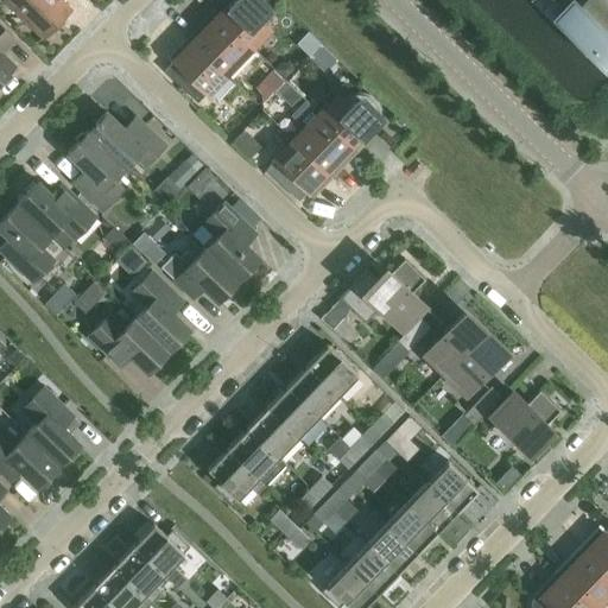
[(5,0),(43,37),(70,10),(59,0),(5,0)]
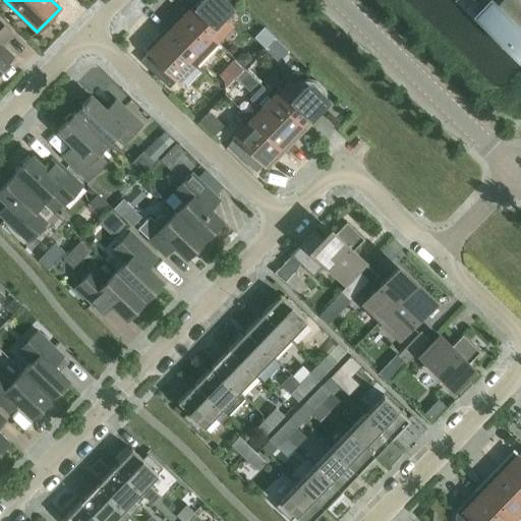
[(191,0),(183,9),(215,40),(230,24),(225,19),(228,13),(230,6),(228,0),(196,0),(194,3),(191,0)]
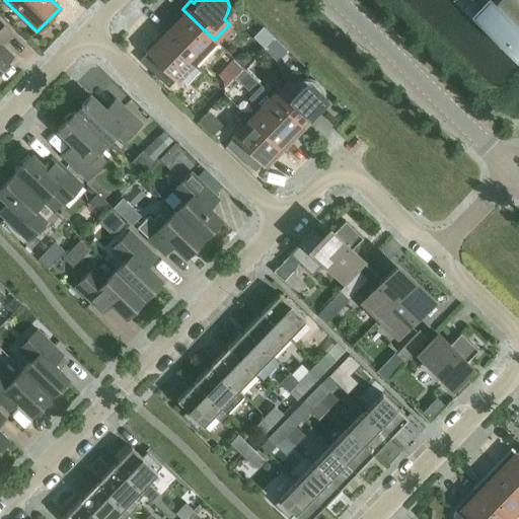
[(494,6),(479,20),(478,21),(489,31),(486,34),(500,48),(503,45),(515,57),(518,52),(518,5),(513,0),(501,0),(495,7),(494,6)]
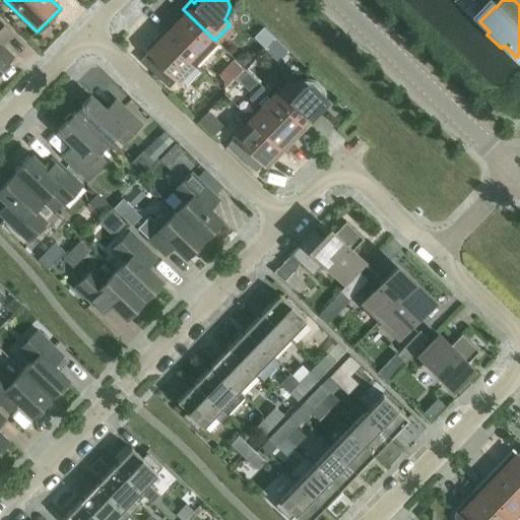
[(214,40),(183,9),(174,17),(177,20),(172,26),(169,23),(159,33),(192,63),(214,40)]
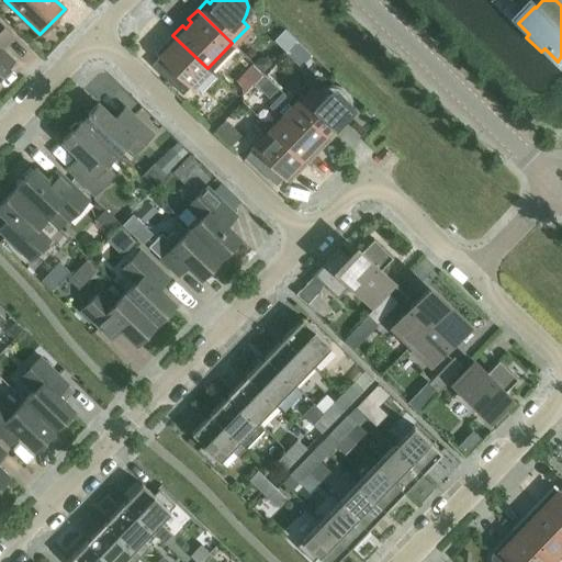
[(0,75),(13,62),(3,52),(3,46),(13,36),(0,22),(0,75)]
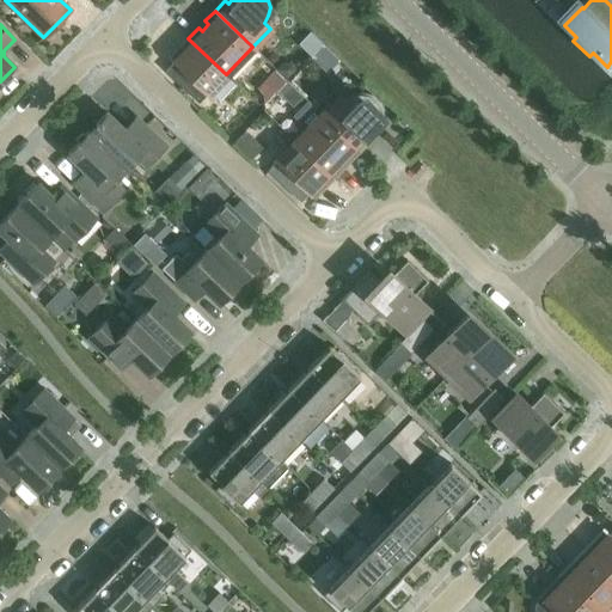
[(226,74),(188,38),(170,57),(175,61),(165,72),(199,103),(226,74)]
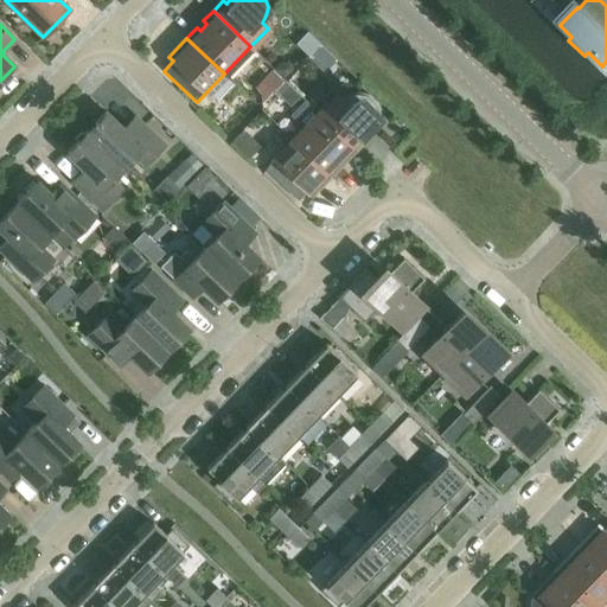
[(319,113),(356,149),(366,139),(363,135),(369,128),(372,132),(377,126),(379,117),(378,109),(375,102),(372,100),(370,98),(364,95),(356,95),(349,96),(343,101),(337,95),(319,113)]
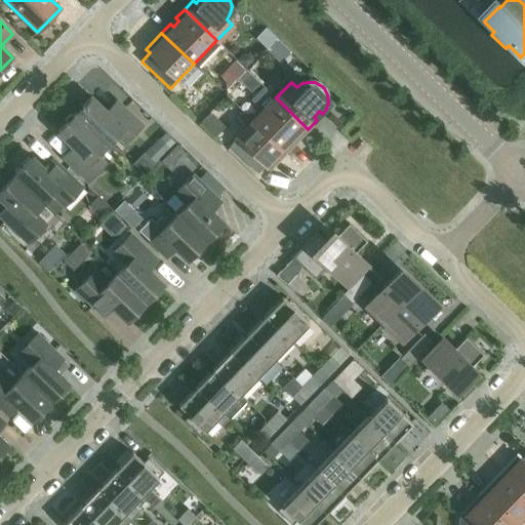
[(91,96),(74,114),(108,146),(118,136),(126,145),(144,126),(116,101),(107,111),(91,96)]
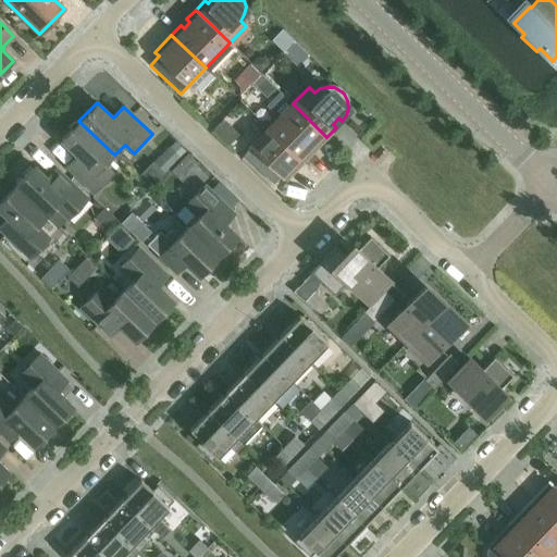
[(326,137),(293,103),(269,130),(302,162),(312,152),(309,149),(314,143),(318,146),(326,137)]
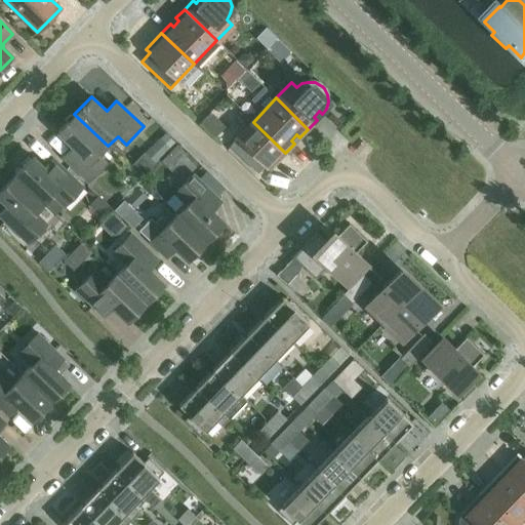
[(108,146),(74,114),(57,131),(72,146),(63,156),(89,183),(106,165),(97,157),(108,146)]
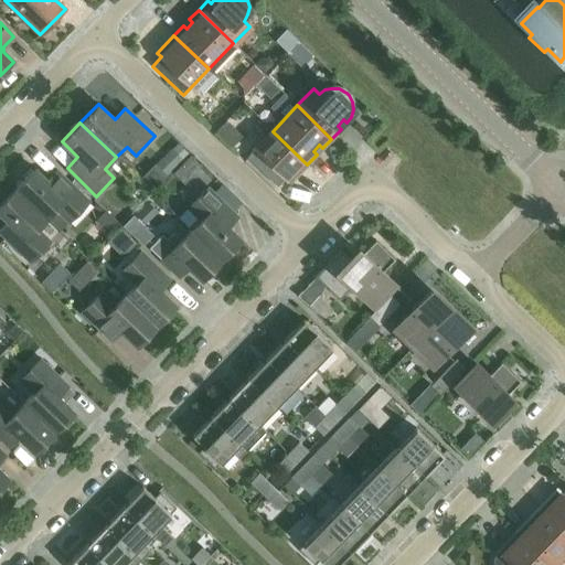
[(307,164),(273,131),(247,157),(277,187),(286,178),(290,181),(307,164)]
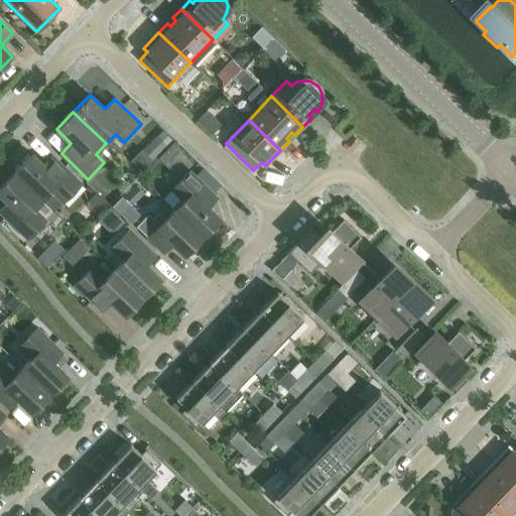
[(158,134),(141,151),(151,162),(168,144),(158,134)]
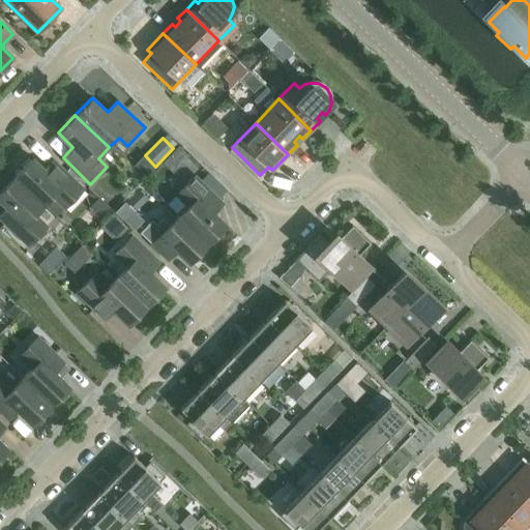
[(53,159),(43,169),(33,158),(15,177),(42,205),(52,196),(64,208),(83,188),(53,159)]
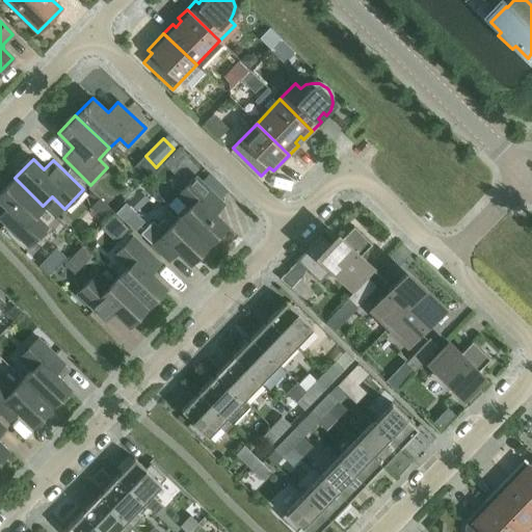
[(177,213),(208,244),(227,224),(214,213),(223,204),(195,177),(177,195),(186,204),(177,213)]
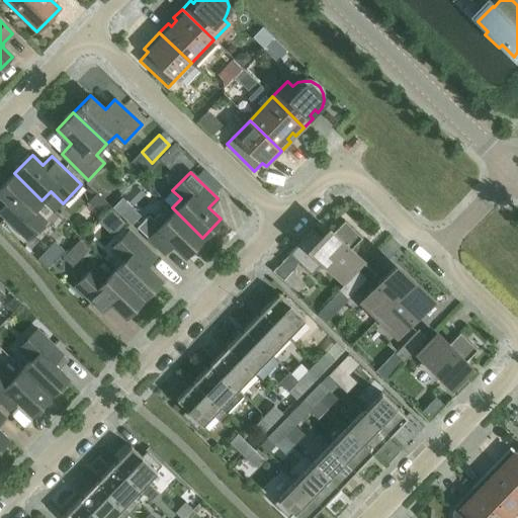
[(41,200),(14,173),(0,187),(0,195),(7,202),(0,208),(0,212),(27,239),(46,221),(33,208),(41,200)]
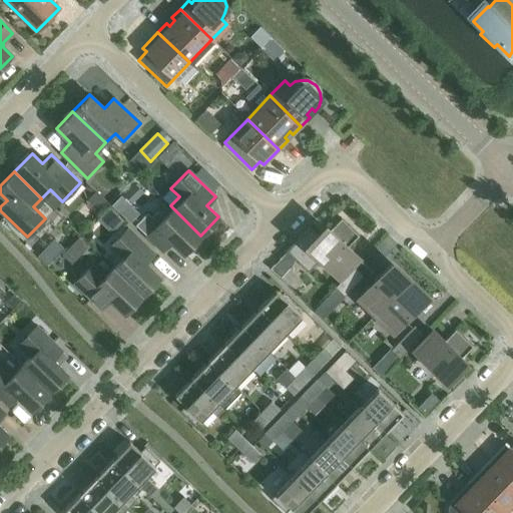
[(85,198),(92,209),(104,201),(98,190),(85,198)]
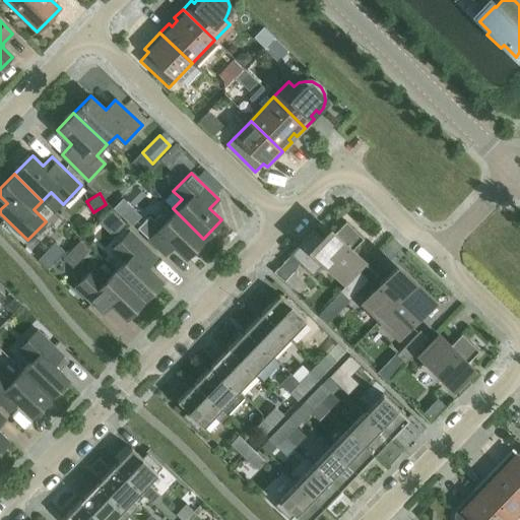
[(203,239),(173,208),(172,209),(175,212),(167,220),(159,213),(153,219),(148,215),(137,228),(165,254),(173,245),(185,257),(203,239)]
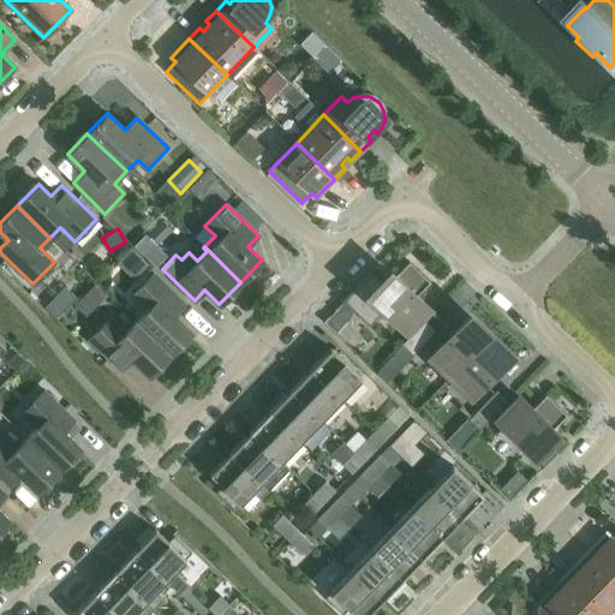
[(370,273),(357,286),(342,302),(369,326),(383,311),(405,332),(428,308),(416,296),(430,282),(408,261),(384,286),(370,273)]
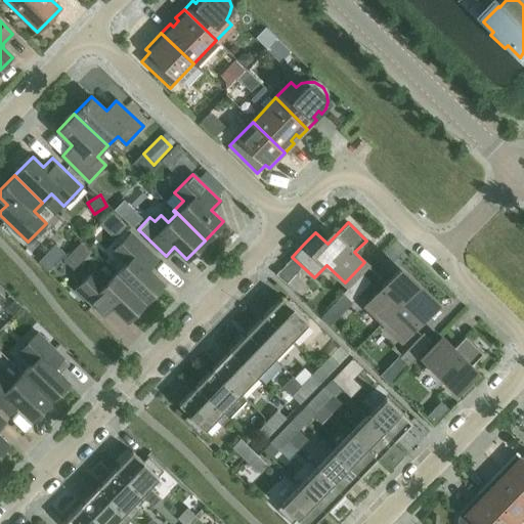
[(158,259),(150,253),(130,232),(113,251),(125,263),(116,273),(145,302),(164,282),(148,268),(158,259)]
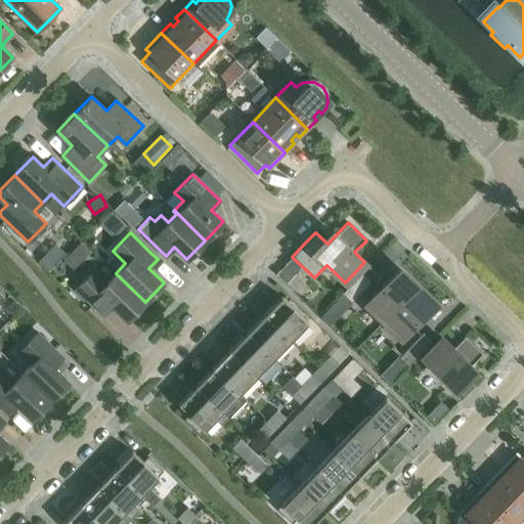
[(49,256),(41,264),(49,271),(56,263),(49,256)]
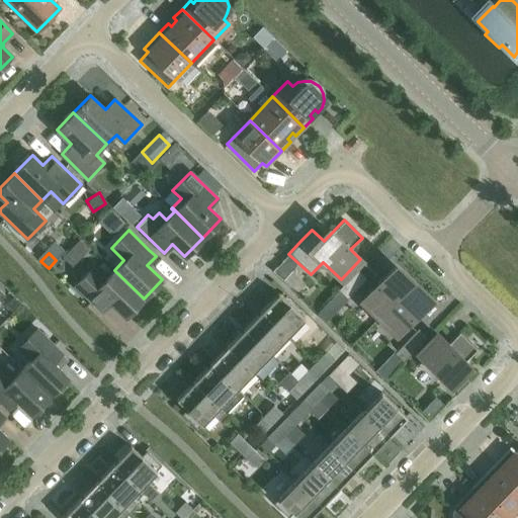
[(144,298),(114,270),(105,279),(92,267),(75,285),(102,312),(110,303),(125,317),(144,298)]
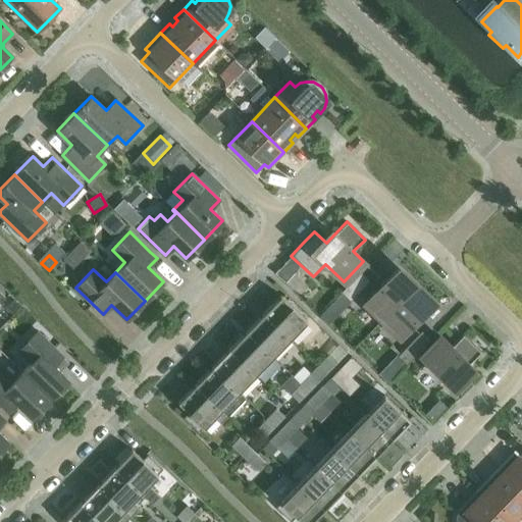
[(382,319),(414,286),(396,269),(365,302),(381,319),(382,319)]
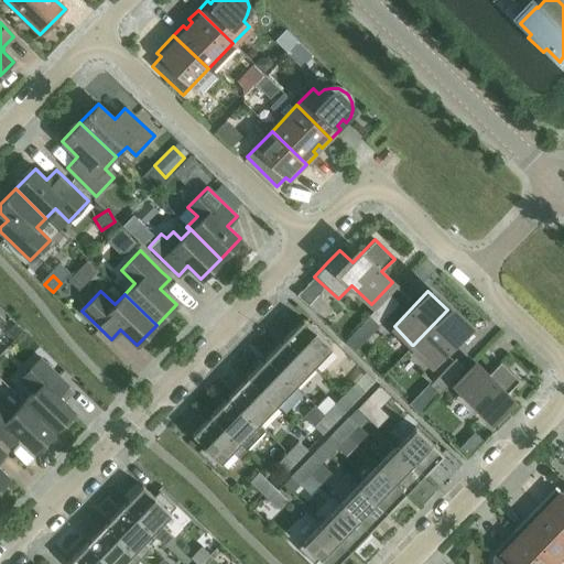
[(399,303),(389,294),(368,316),(378,325),(399,303)]
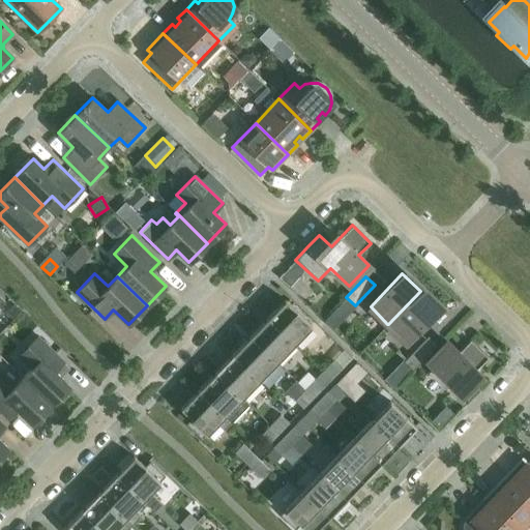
[(388,324),(387,324),(385,326),(404,345),(438,308),(420,291),(388,324)]
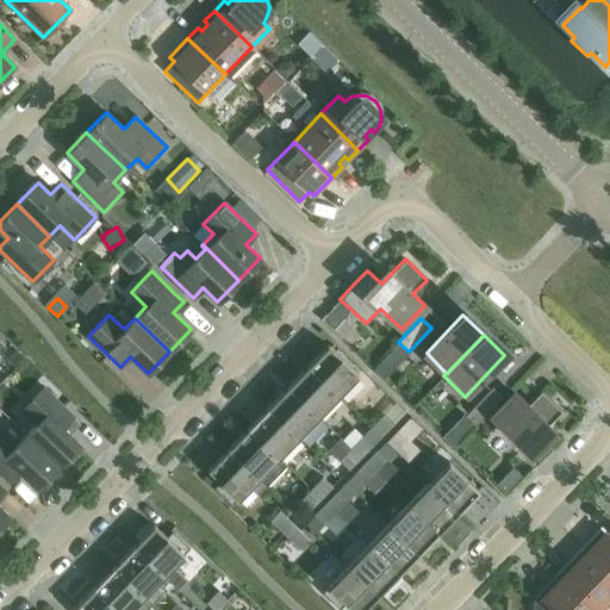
[(328,344),(307,366),(337,396),(358,374),(328,344)]
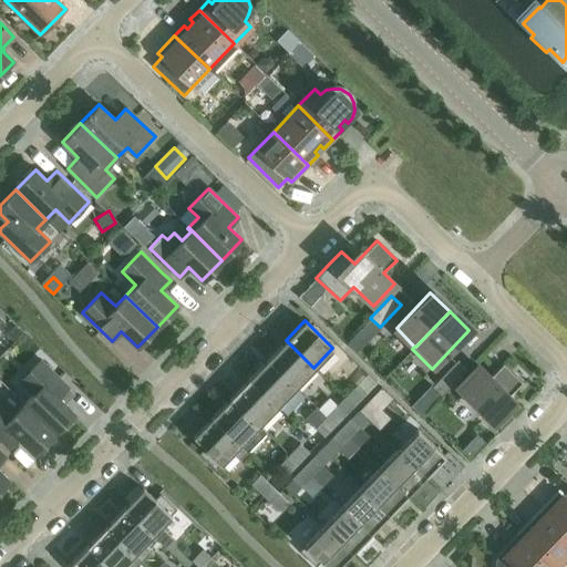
[(286,340),(267,360),(295,387),(313,368),(286,340)]
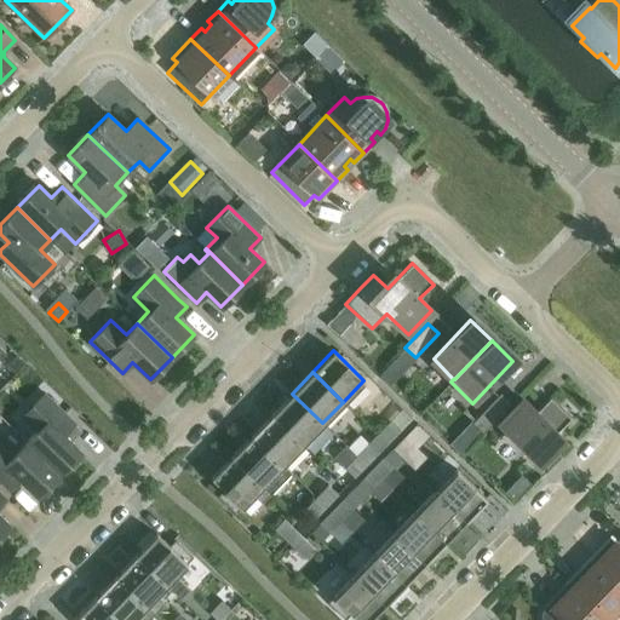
[(511,403),(501,392),(472,422),(483,432),(511,403)]
